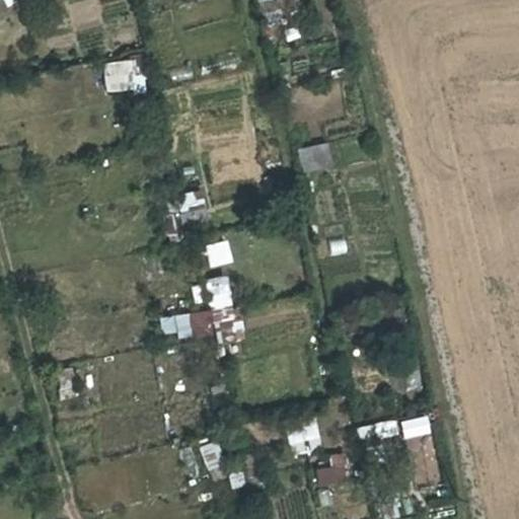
[(285,0),(257,0),(262,19),(288,14),(285,0)]
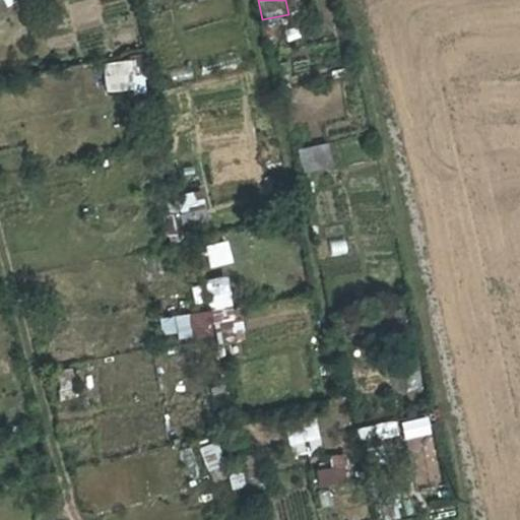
[(148,84),(146,54),(130,56),(132,85),(148,84)]
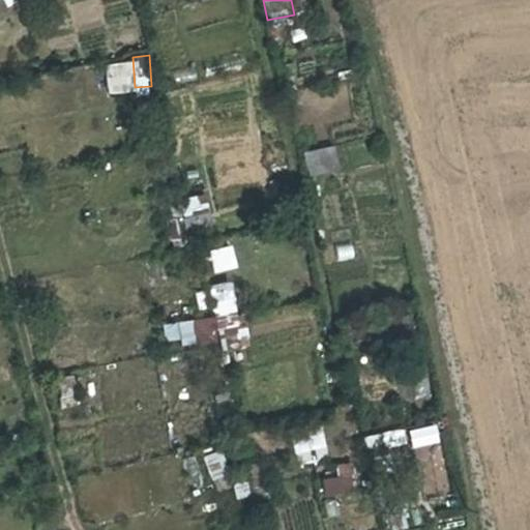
[(333,144),(303,150),(308,175),(339,169),(333,144)]
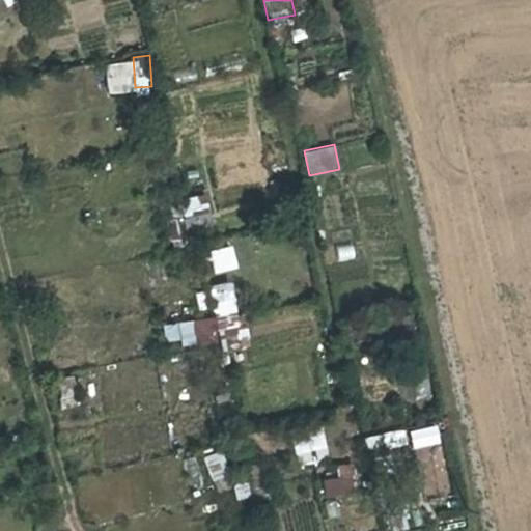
[(206,250),(212,273),(238,267),(231,244),(206,250)]
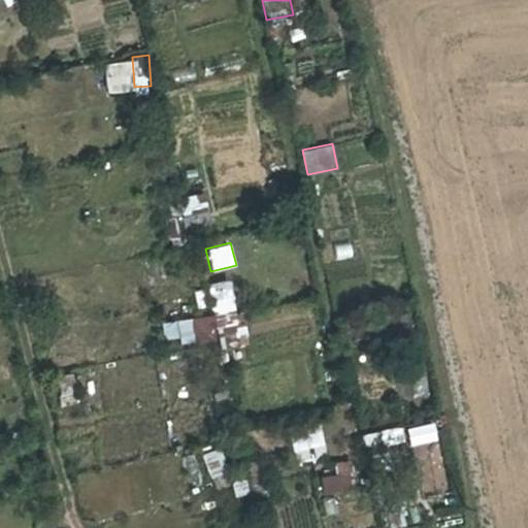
[(230,348),(241,347),(236,279),(210,282),(215,334),(228,333),(230,348)]
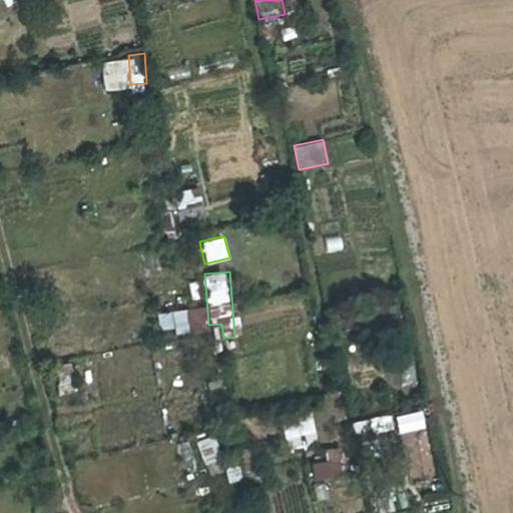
[(399,433),(425,427),(421,410),(395,416),(399,433)]
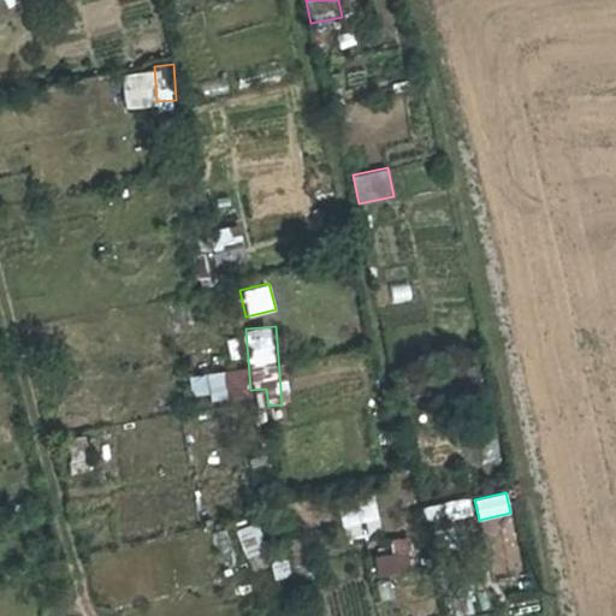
[(345,539),(380,534),(375,502),(341,507),(345,539)]
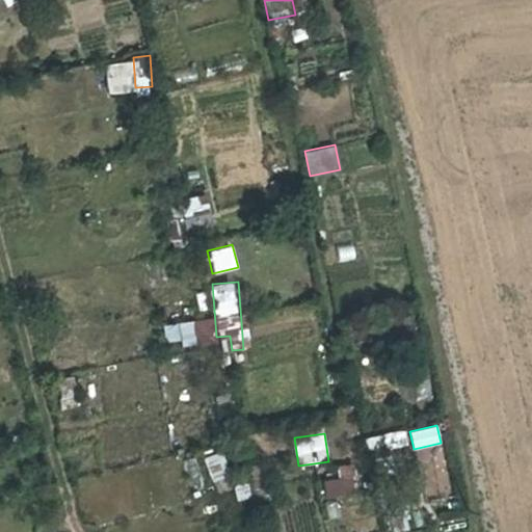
[(220,450),(204,456),(213,481),(229,476),(220,450)]
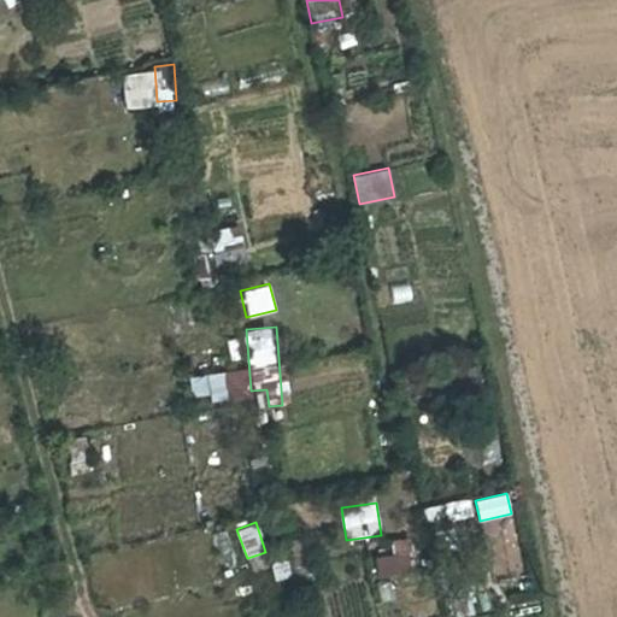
[(409,545),(372,550),(376,577),(412,573),(409,545)]
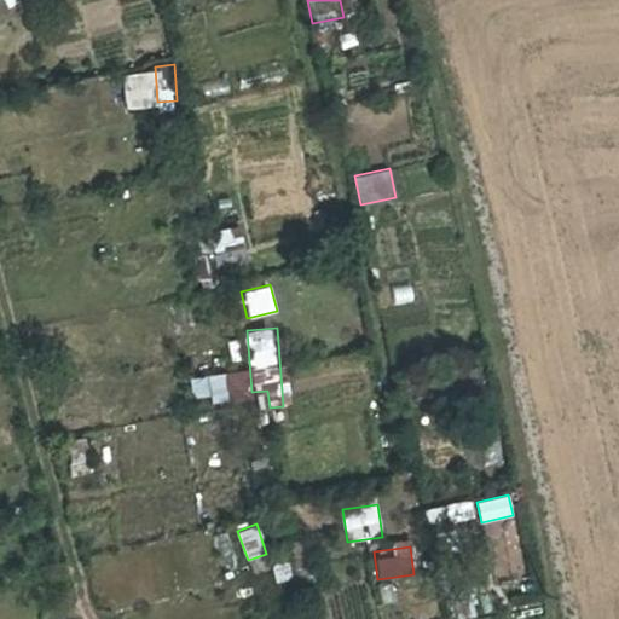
[(277,582),(293,577),(285,555),(270,561),(277,582)]
